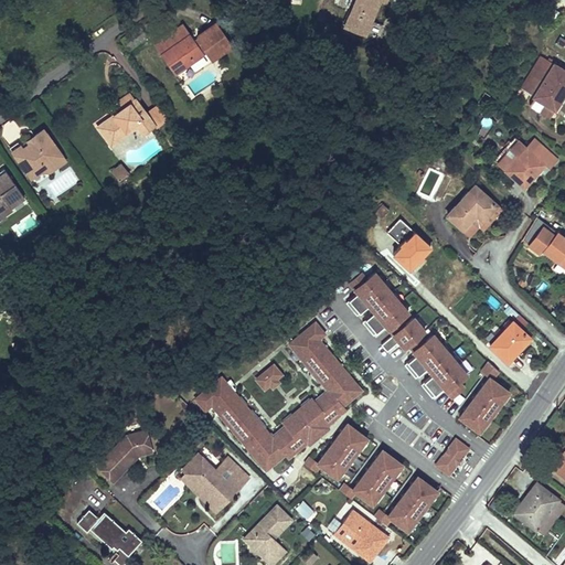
[(355,0),(345,24),(365,33),(381,0),(385,2),(385,0),(355,0)]
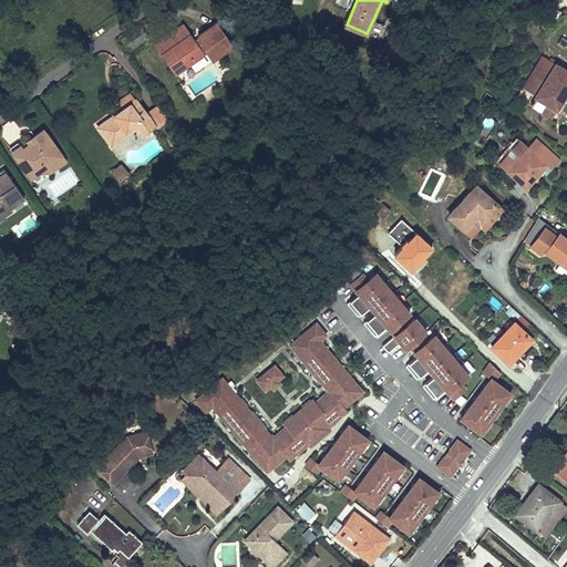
[(234,45),(216,22),(198,34),(197,40),(198,41),(195,43),(183,26),(156,45),(177,74),(204,55),(206,53),(213,61),(234,45)]
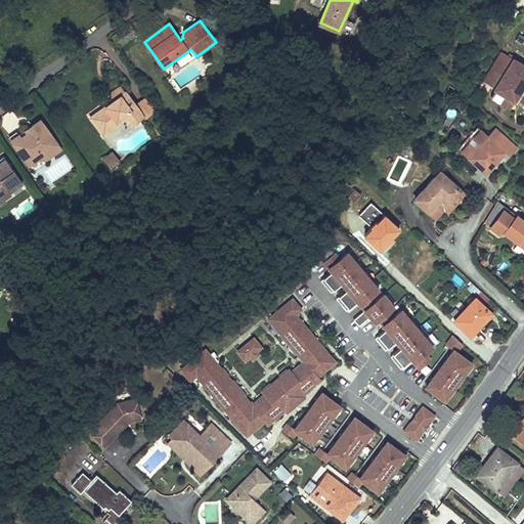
[(114,38),(120,46),(136,34),(130,26),(114,38)]
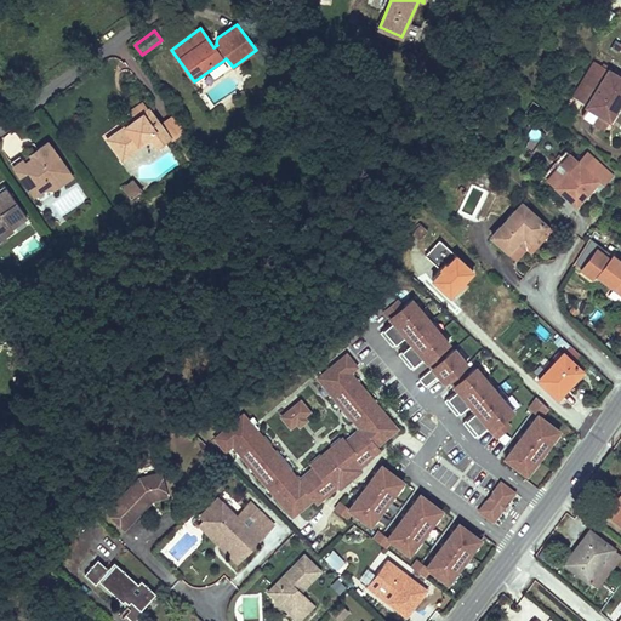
[(604,106),(599,113),(610,120),(620,103),(620,78),(609,72),(592,98),(604,106)]
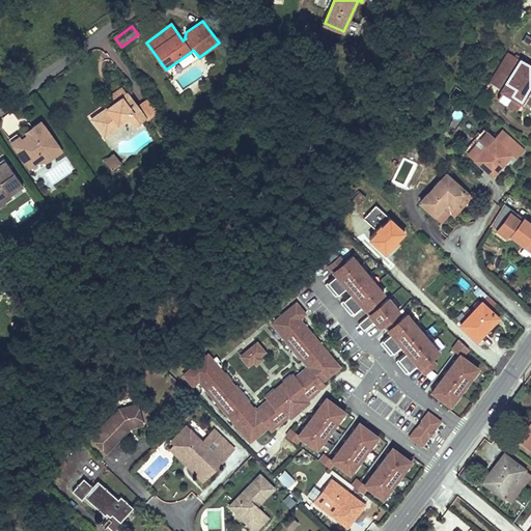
[(506,84),(502,90),(512,96),(516,90),(506,84)]
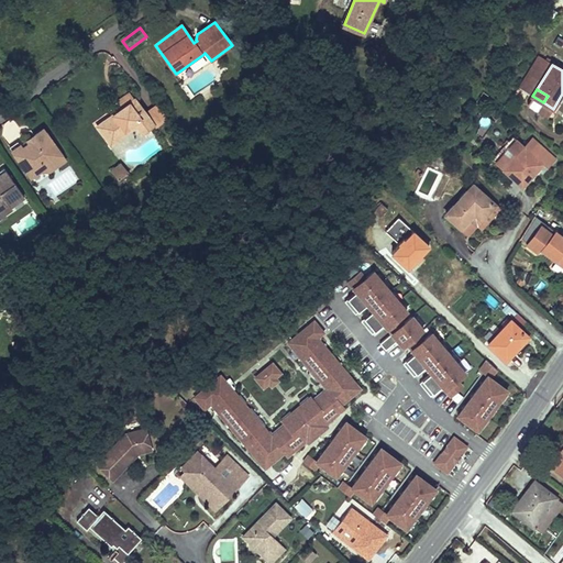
[(123,108),(135,100),(129,91),(118,100),(123,108)]
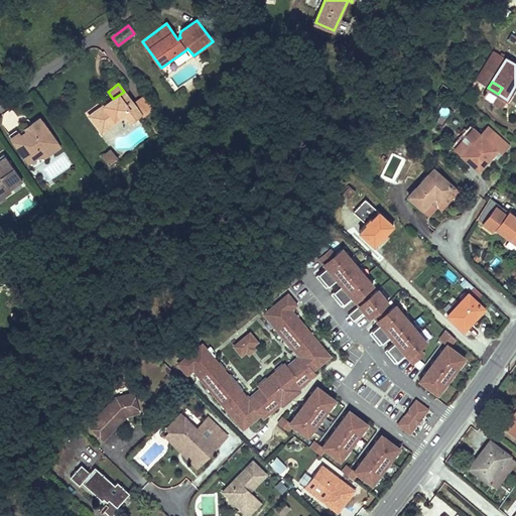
[(89,116),(101,133),(126,116),(131,123),(141,116),(133,104),(124,92),(113,99),(89,116)]
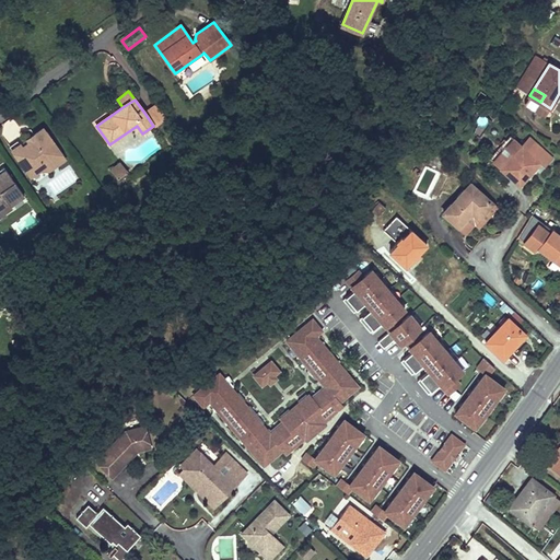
[(144,113),(153,126),(154,127),(168,117),(158,103),(144,113)]
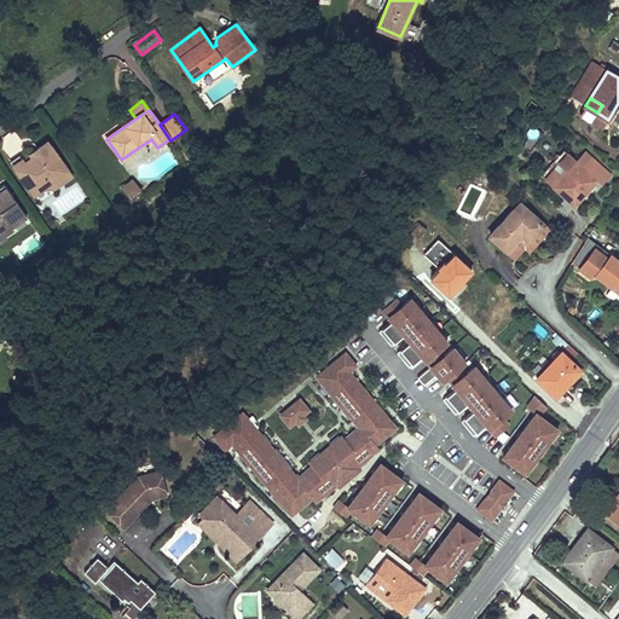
[(17,171),(34,196),(50,185),(56,180),(59,185),(71,175),(48,142),(35,151),(40,157),(35,161),(33,160),(17,171)]
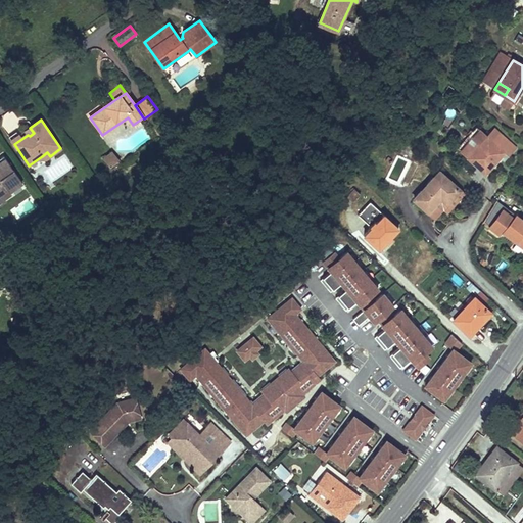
[(508,156),(516,148),(494,129),(487,137),(477,127),(457,148),(485,174),(504,153),(508,156)]
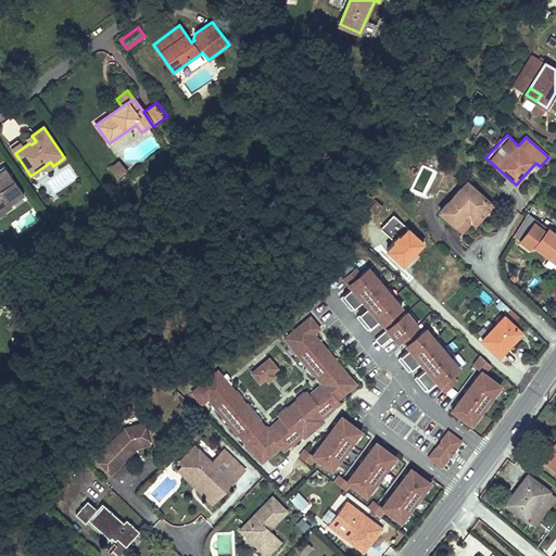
[(12,150),(15,153),(29,143),(32,144),(36,141),(32,136),(27,139),(19,144),(12,150)]
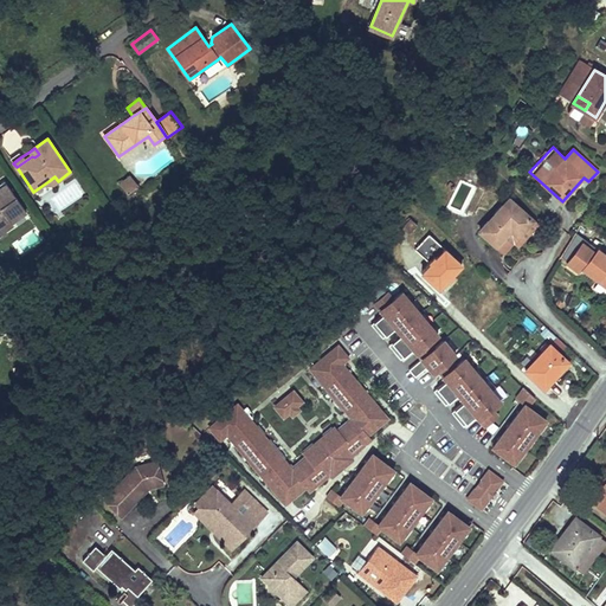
[(137,187),(129,176),(121,184),(128,194),(137,187)]
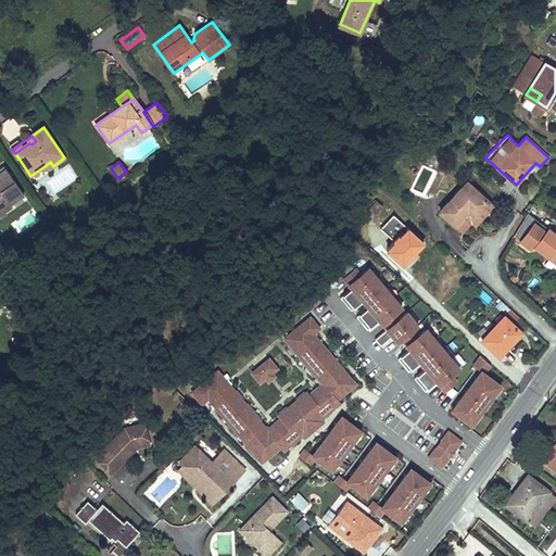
[(0,210),(2,209),(5,214),(14,207),(12,205),(26,196),(8,171),(0,176),(0,210)]
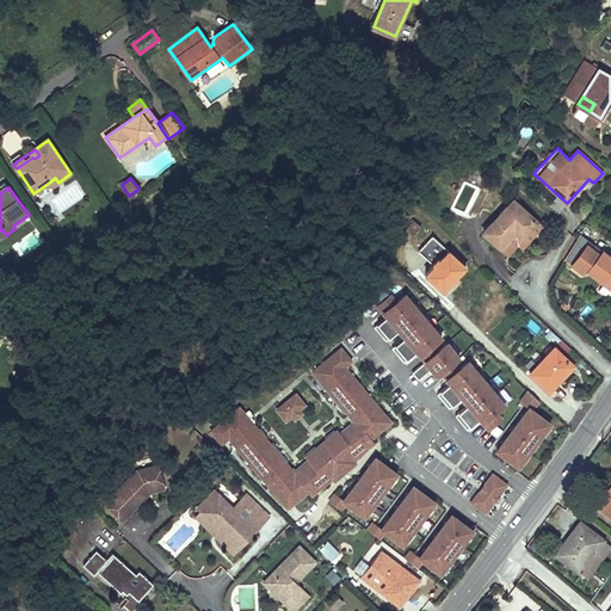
[(538,222),(514,201),(483,233),(500,248),(507,254),(518,244),(538,222)]
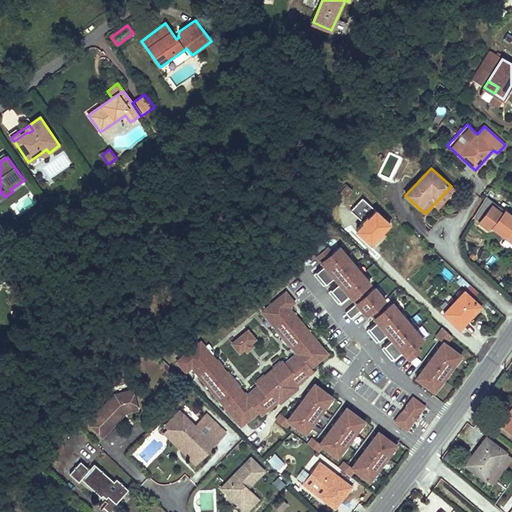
[(348,186),(339,196),(343,201),(352,190),(348,186)]
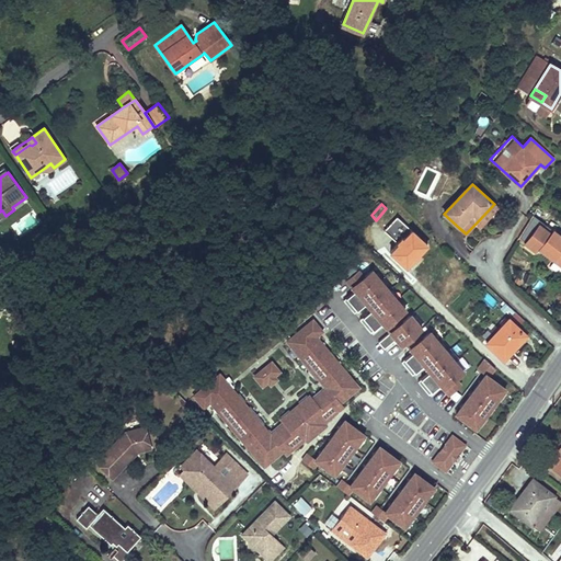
[(494,204),(476,224),(480,228),(499,208),(494,204)]
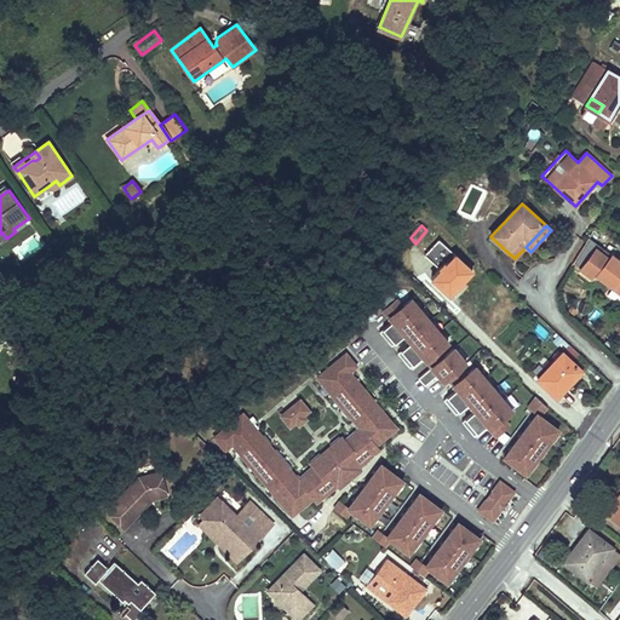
[(603,248),(589,237),(586,241),(601,252),(603,248)]
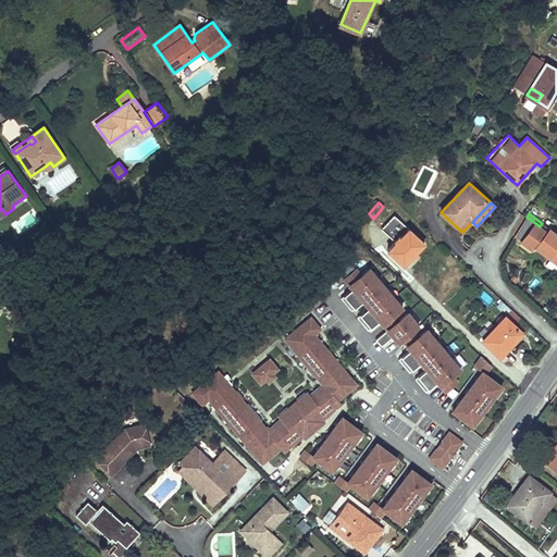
[(542,223),(540,226),(527,217),(515,235),(532,249),(535,246),(556,262),(556,234),(548,227),(542,223)]
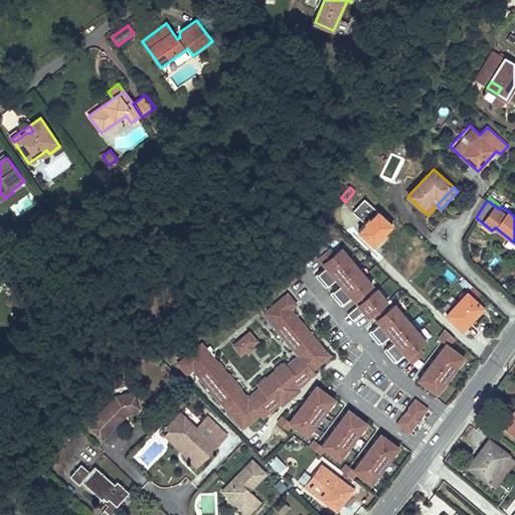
[(367,316),(388,299),(364,270),(342,244),(318,263),(323,268),(315,276),(325,286),(333,279),(338,285),(329,291),(341,305),(351,299),(356,304),(347,313),(354,321),(364,312),(367,316)]
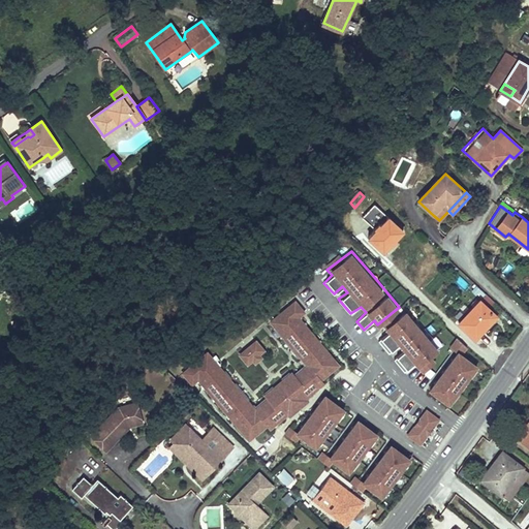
[(341,366),(292,300),(268,319),(304,365),(294,373),(291,369),(262,394),(267,398),(255,408),(209,351),(182,372),(192,385),(198,381),(249,441),(287,415),(308,398),(341,366)]
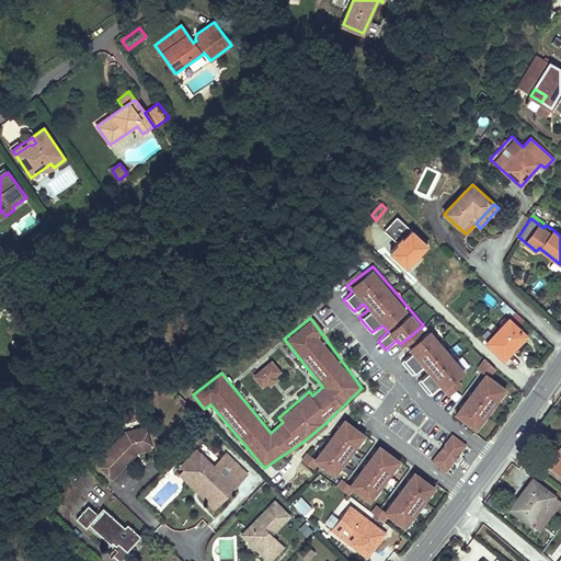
[(508,319),(485,342),(503,358),(526,334),(508,319)]
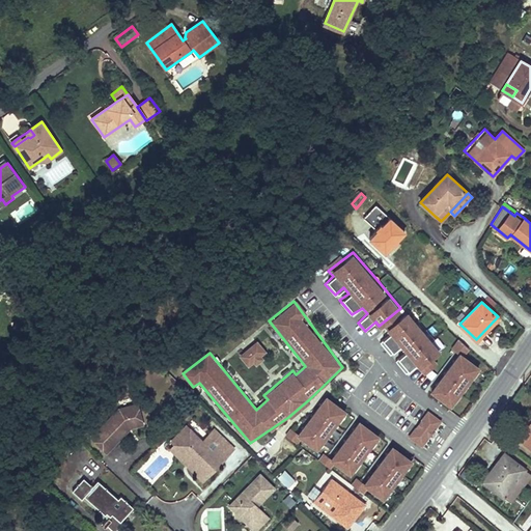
[(441,352),(408,311),(386,327),(390,332),(380,341),(391,356),(400,346),(406,354),(395,360),(408,373),(417,366),(425,374),(439,363),(434,358),(441,352)]
